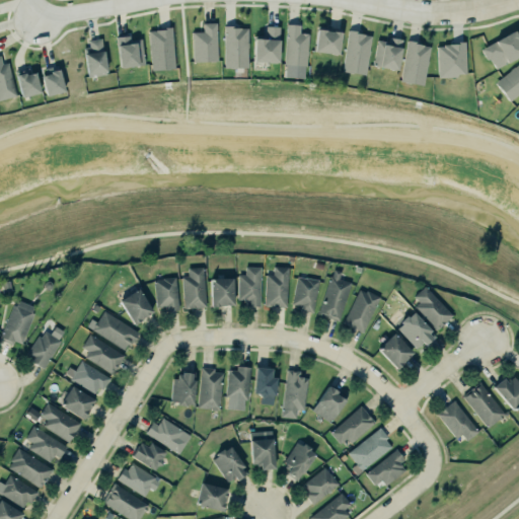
[(149,67),(160,64),(173,65),(169,22),(161,22),(161,24),(153,25),(153,26),(146,27),(149,67)]
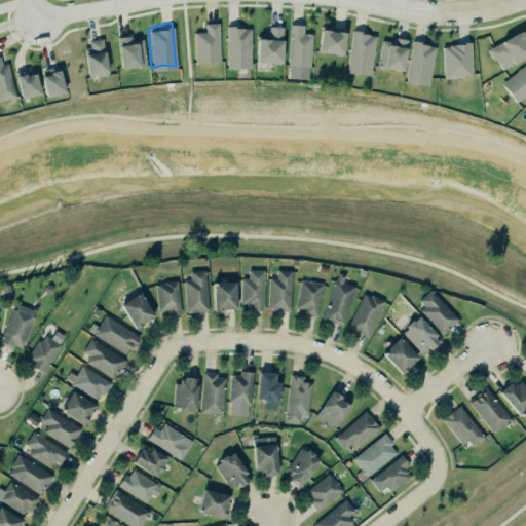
[(204,24),(217,23),(219,61),(194,63),(192,32),(204,32),(204,24)]
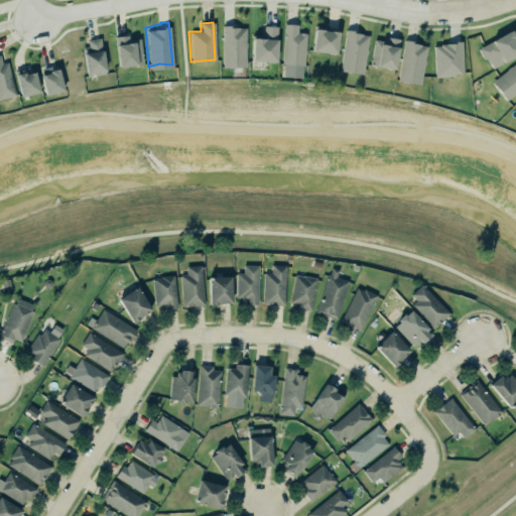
[(476,44),(490,37),(489,33),(508,23),(515,37),(515,47),(500,56),(501,58),(491,63),(486,55),(483,57),(476,44)]
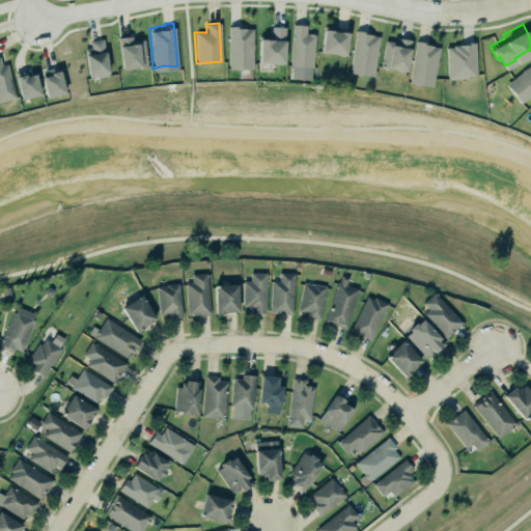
[(290,80),(312,81),(314,34),(306,33),(307,25),(292,25),(290,80)]
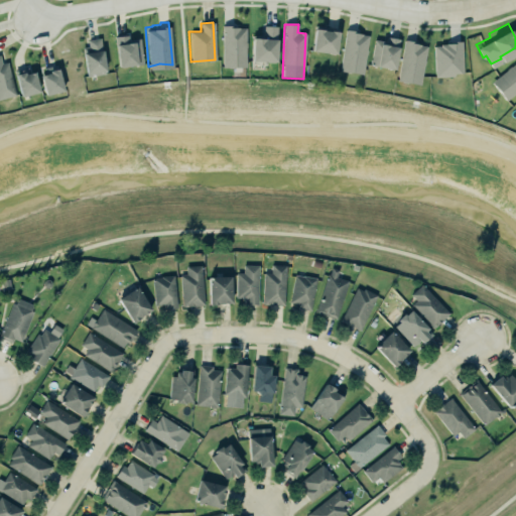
[(223,68),(246,67),(246,26),(223,27),(223,68)]
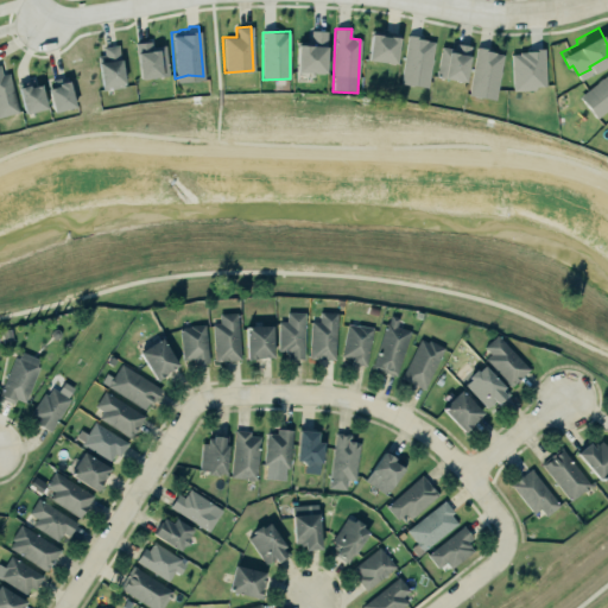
[(296,73),(325,74),(327,31),(310,31),(310,42),(297,42),(296,73)]
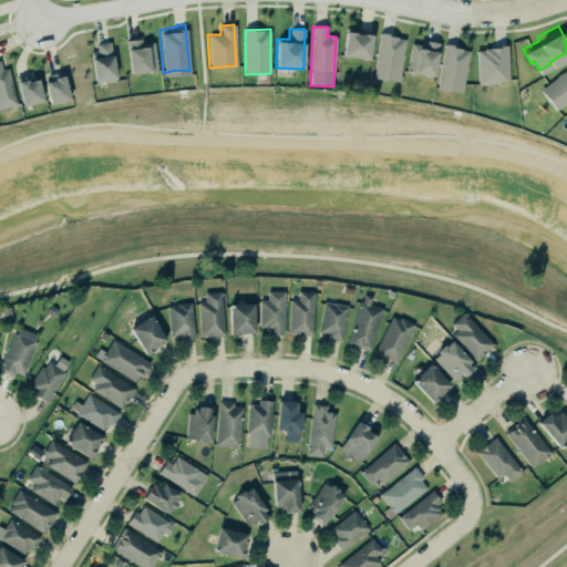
[(344,31),(341,55),(368,59),(370,34),(344,31)]
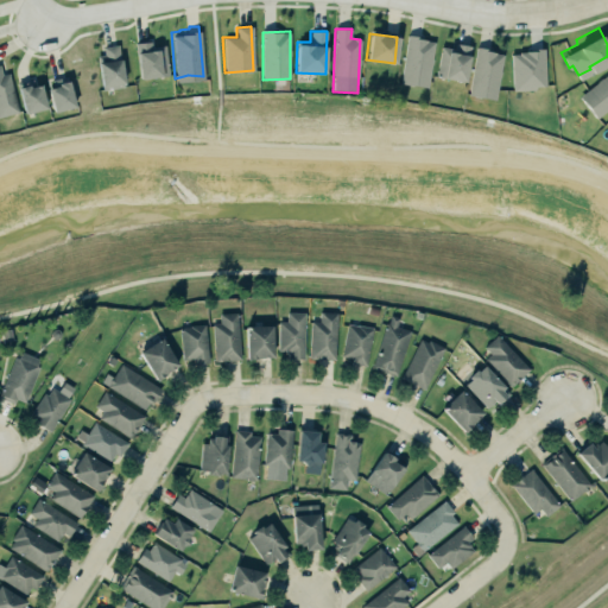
[(428,88),(436,40),(407,36),(400,83),(428,88)]
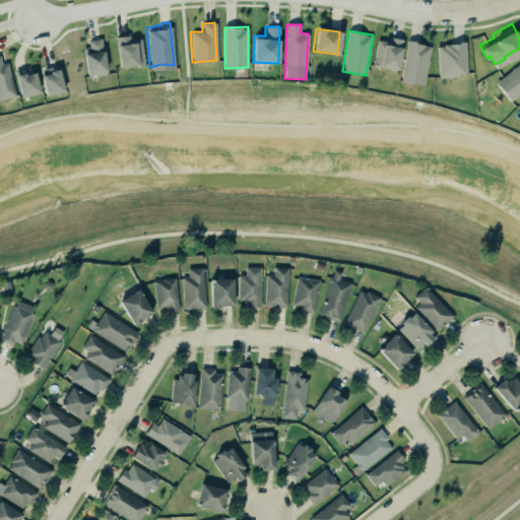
[(142,39),(130,40),(130,36),(117,37),(119,67),(143,66),(142,39)]
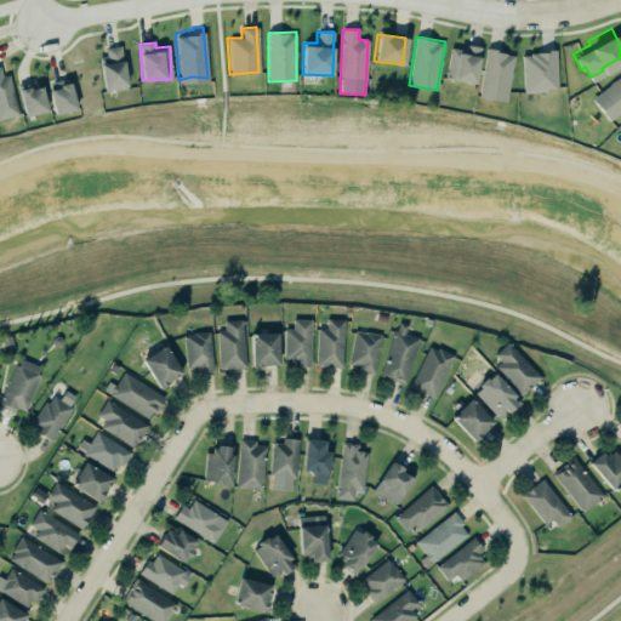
[(97,57),(103,91),(126,87),(119,45),(103,47),(104,56),(97,57)]
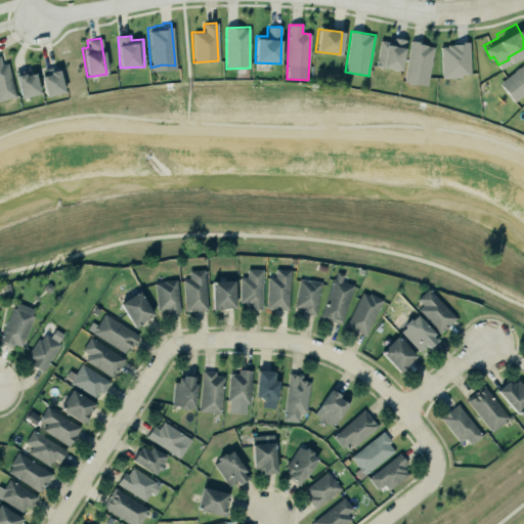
[(401,71),(405,40),(392,38),(391,43),(380,41),(377,68),(401,71)]
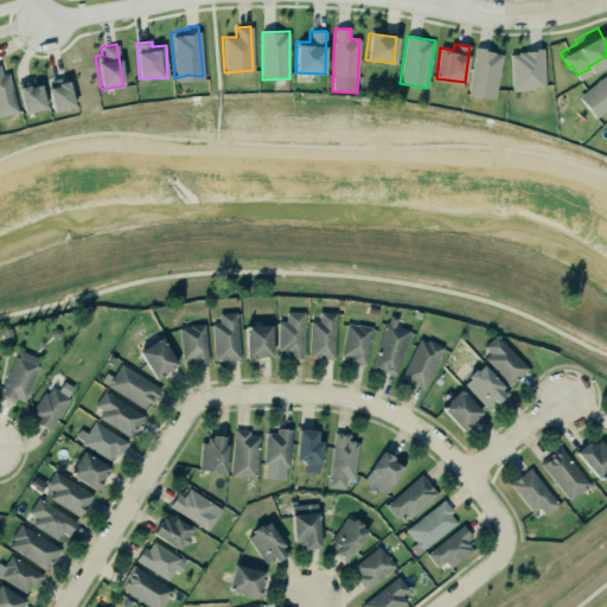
[(468,96),(496,100),(502,52),(474,49),(468,96)]
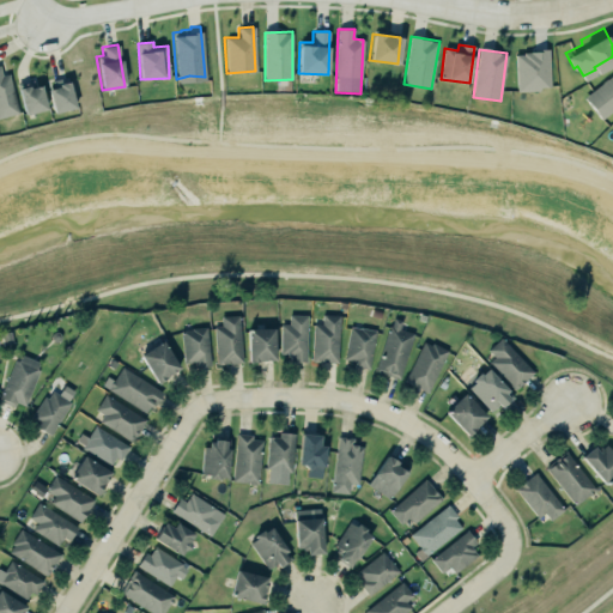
[(517,90),(551,89),(548,52),(516,53),(517,90)]
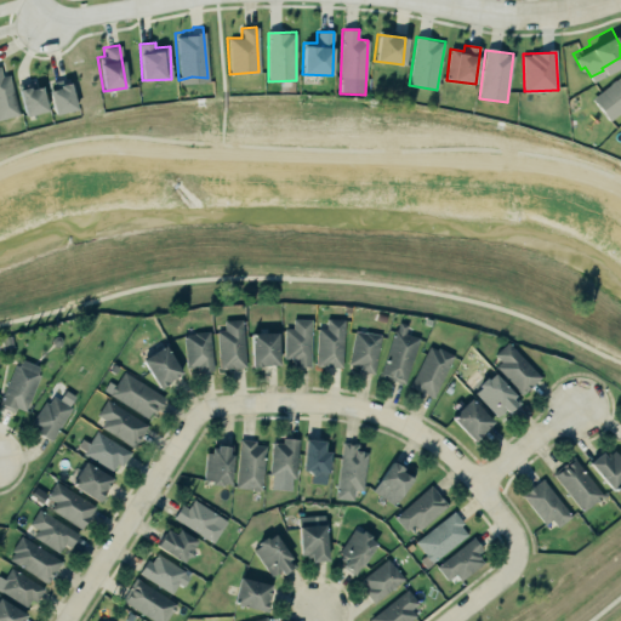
[(0,68),(1,74),(7,73),(18,115),(0,119),(0,68)]
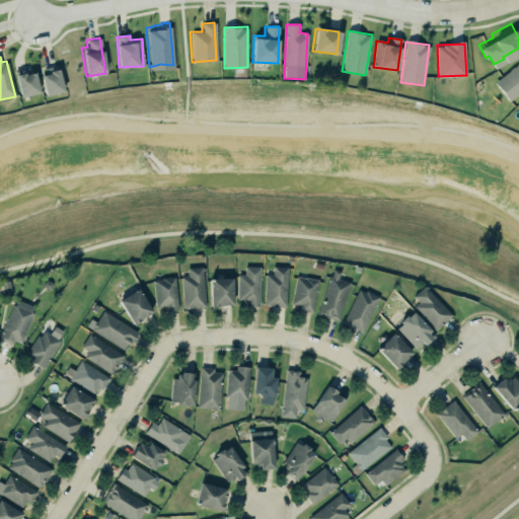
[(518,61),(494,81),(508,99),(518,90),(518,61)]
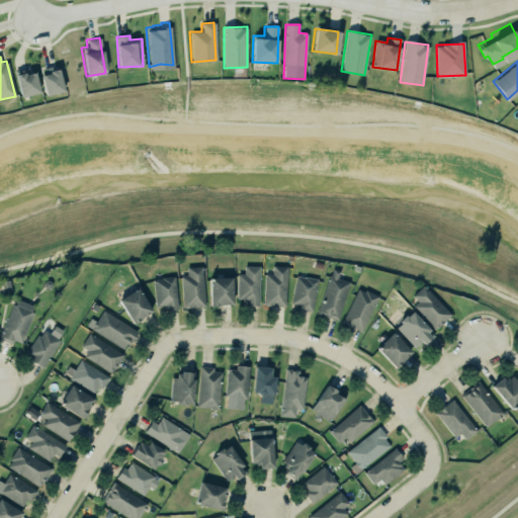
[(37,74),(47,72),(47,70),(57,67),(63,91),(44,96),(37,74)]
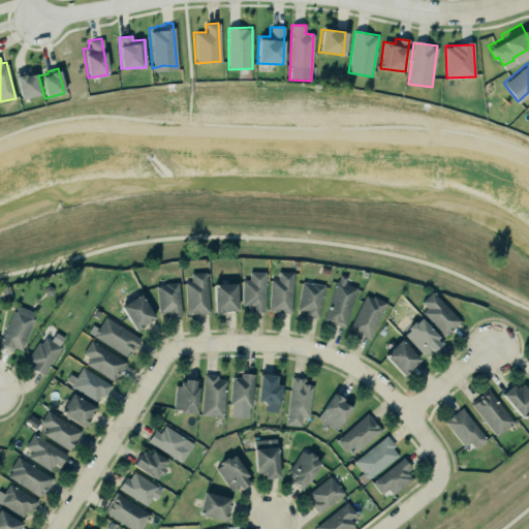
[(12,75),(24,72),(25,74),(34,71),(39,94),(20,99),(12,75)]
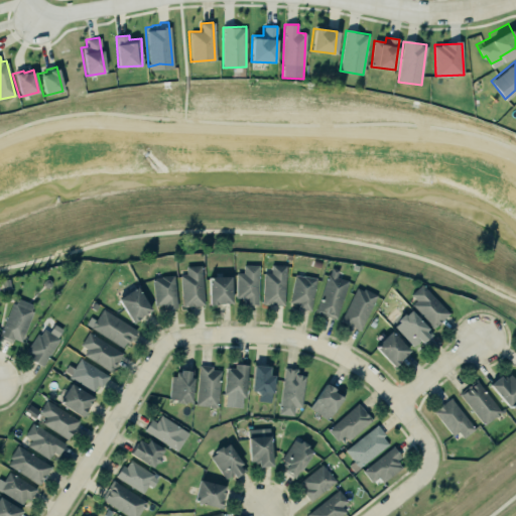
[(262,271),(260,304),(283,305),(285,263),(269,263),(269,271),(262,271)]
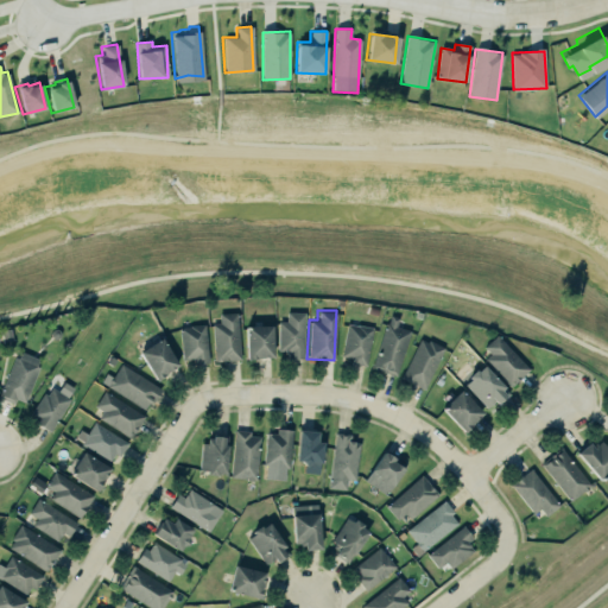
[(213,323),(214,361),(240,360),(239,312),(219,314),(220,323),(213,323)]
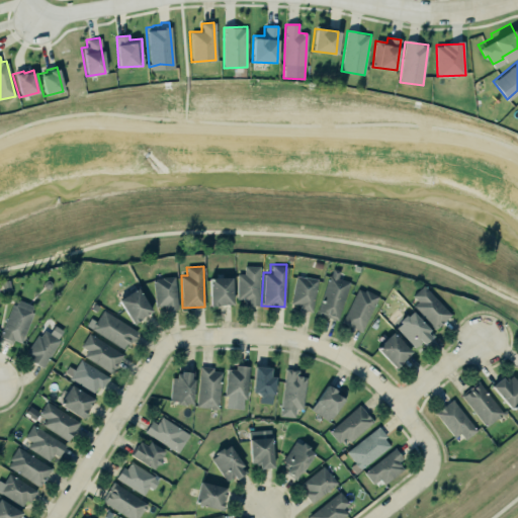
[(238,274),(237,299),(246,299),(245,306),(259,306),(260,266),(245,266),(244,274),(238,274)]
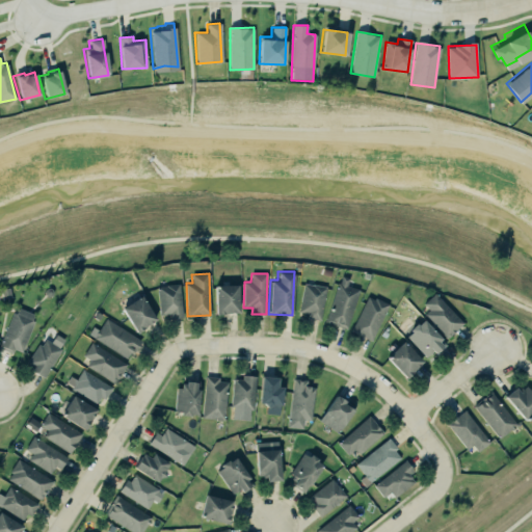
[(325,322),(347,328),(360,290),(347,286),(349,278),(340,275),(325,322)]
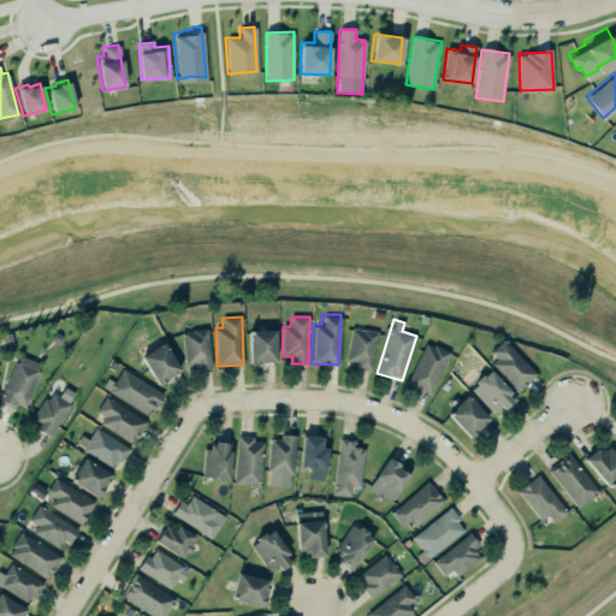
[(347,361),(355,362),(355,368),(372,371),(378,331),(351,329),(347,361)]
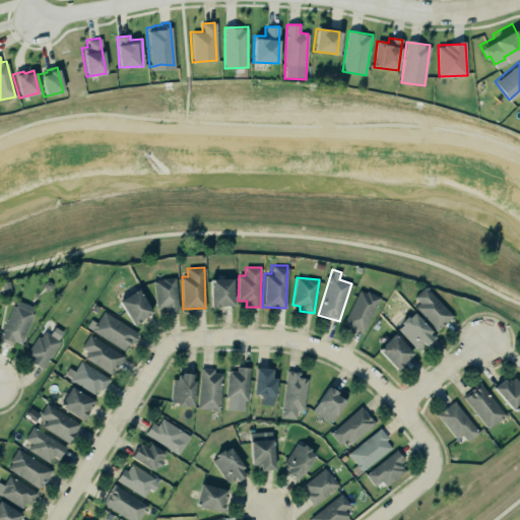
[(154,278),(155,310),(178,309),(176,278),(154,278)]
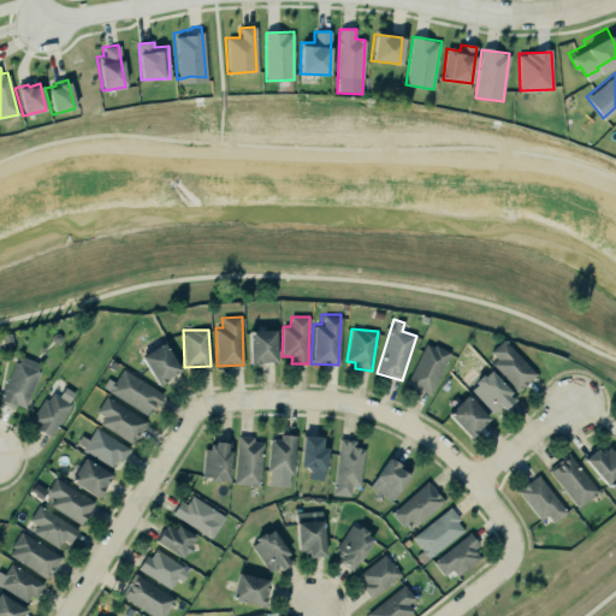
[(277,362),(277,330),(249,331),(249,363),(277,362)]
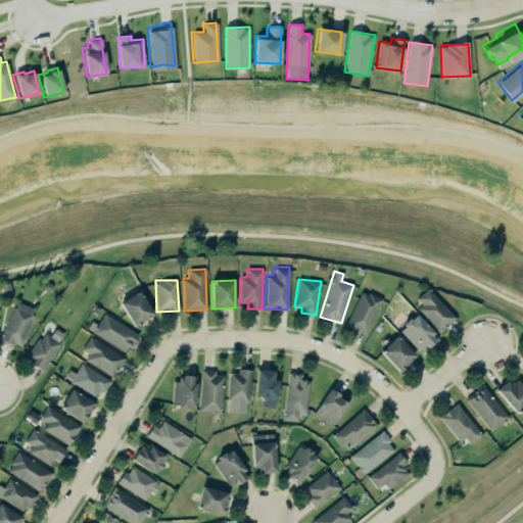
[(437,332),(416,308),(421,303),(415,297),(426,287),(454,317),(437,332)]
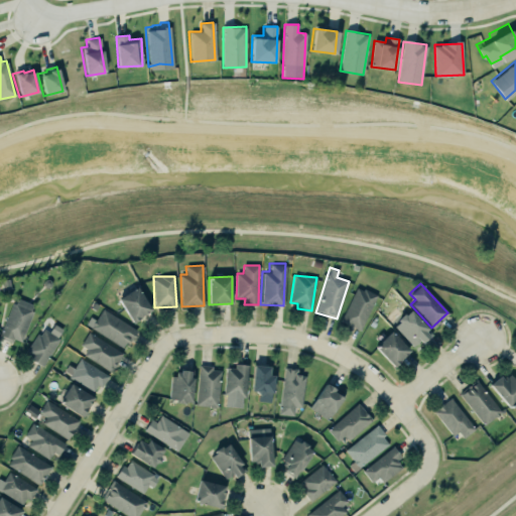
[(116,298),(135,286),(150,309),(131,321),(116,298)]
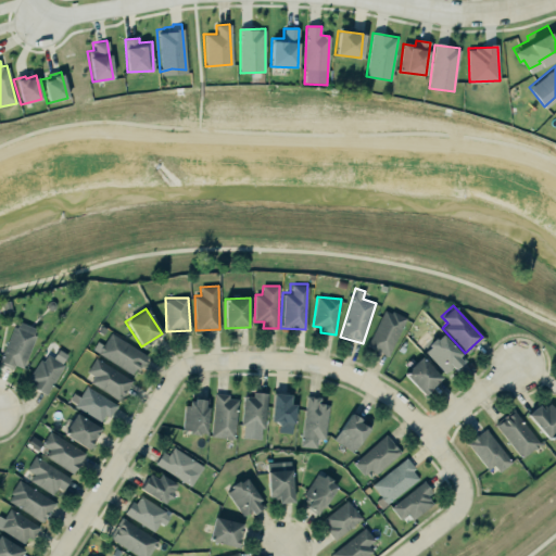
[(390,356),(406,317),(383,308),(368,348),(390,356)]
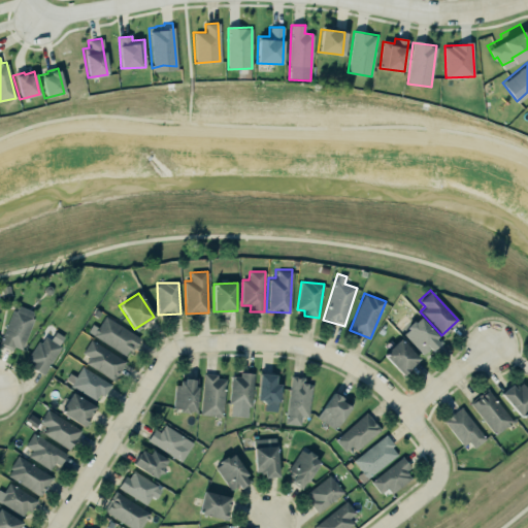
[(0,345),(0,336),(11,309),(13,310),(17,304),(33,310),(31,317),(32,318),(20,349),(12,345),(10,351),(0,345)]
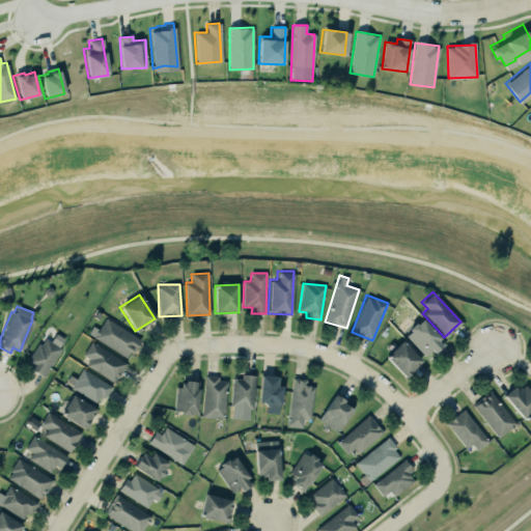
[(93,336),(124,357),(130,348),(132,350),(138,339),(105,317),(98,329),(95,330),(94,331),(94,333),(94,334),(93,336)]
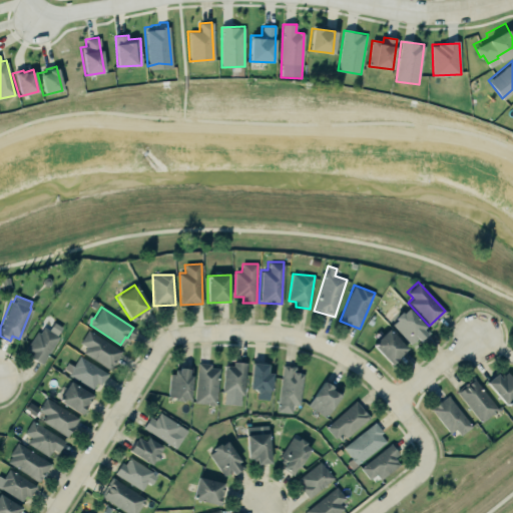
[(413,346),(429,331),(407,308),(391,324),(413,346)]
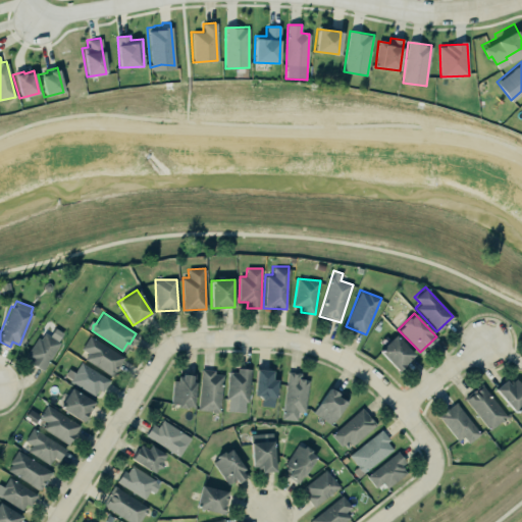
[(24,355),(37,336),(40,338),(44,331),(60,342),(42,370),(27,361),(29,358),(24,355)]
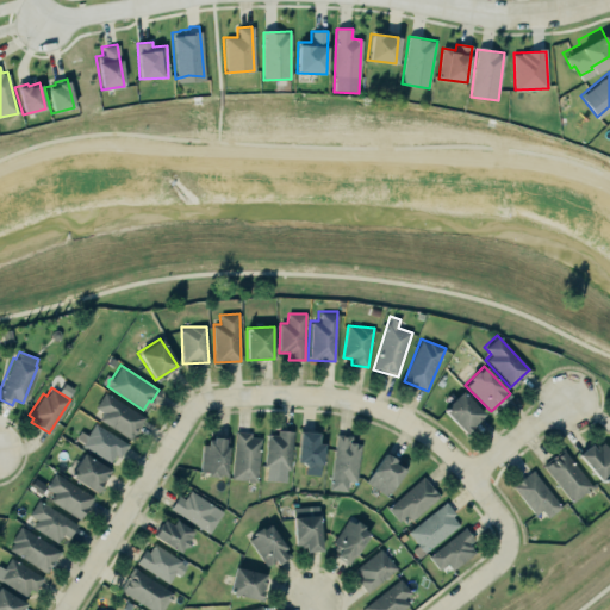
[(130,441),(145,416),(103,390),(92,406),(100,412),(95,419),(130,441)]
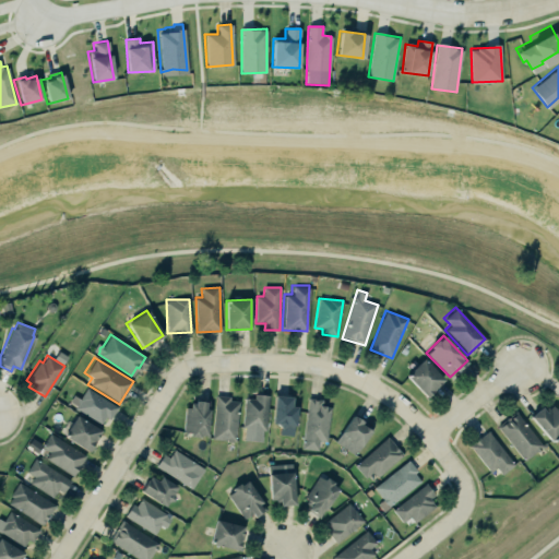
[(421,358),(404,375),(425,396),(442,379),(421,358)]
